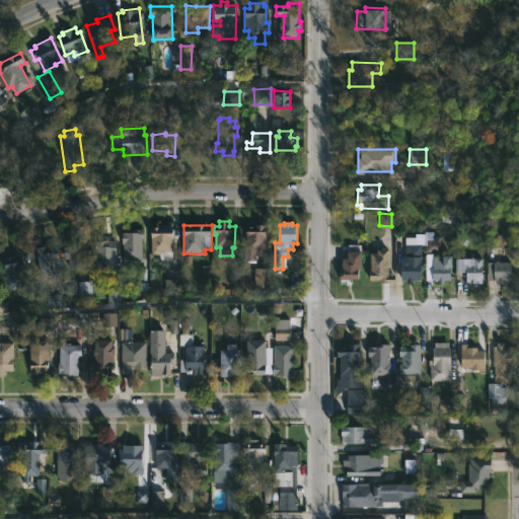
[(247,262),(245,262),(245,226),(266,226),(266,253),(256,253),(256,262),(247,262)]
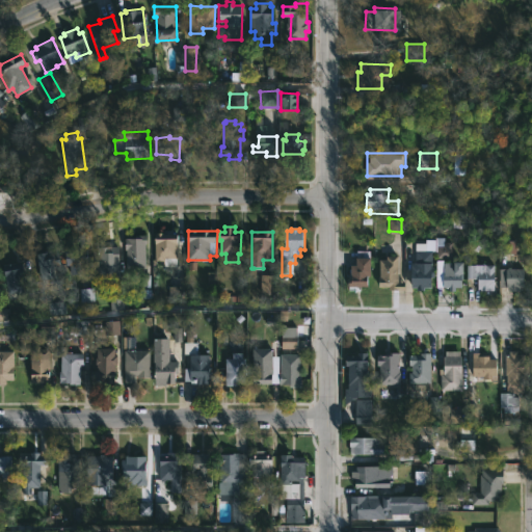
[(164,234),(164,237),(178,237),(178,266),(163,267),(163,261),(156,261),(156,239),(158,239),(158,234),(164,234)]
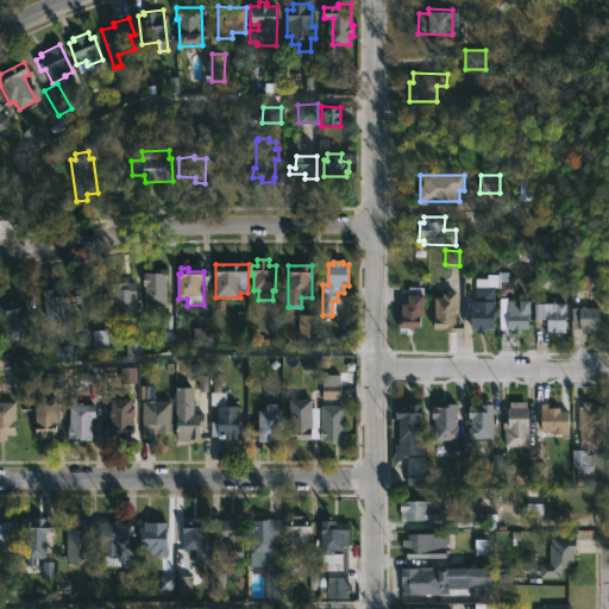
[(168,281),(168,308),(144,308),(144,274),(156,274),(156,269),(169,269),(169,281),(168,281)]
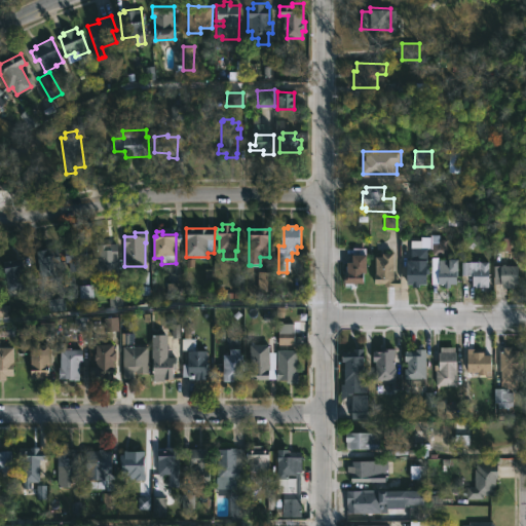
[(425,249),(425,265),(427,265),(427,274),(425,274),(425,286),(417,286),(417,289),(410,289),(410,285),(405,285),(406,261),(409,261),(410,240),(419,240),(420,238),(429,238),(428,249),(425,249)]
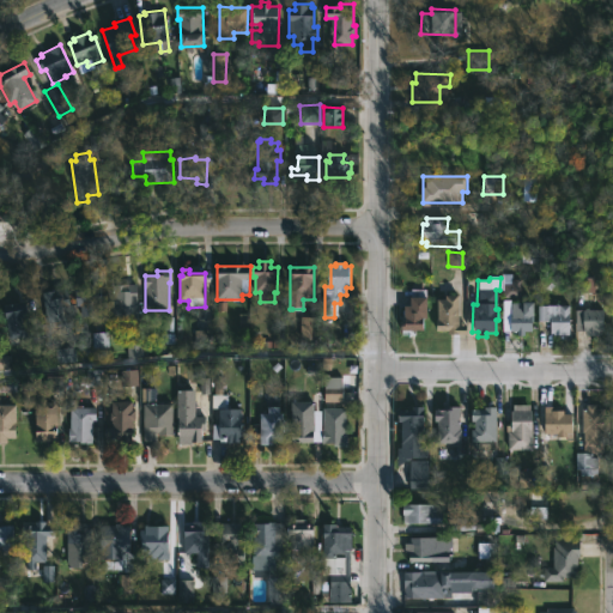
[(594,292),(593,278),(577,278),(578,292),(594,292)]
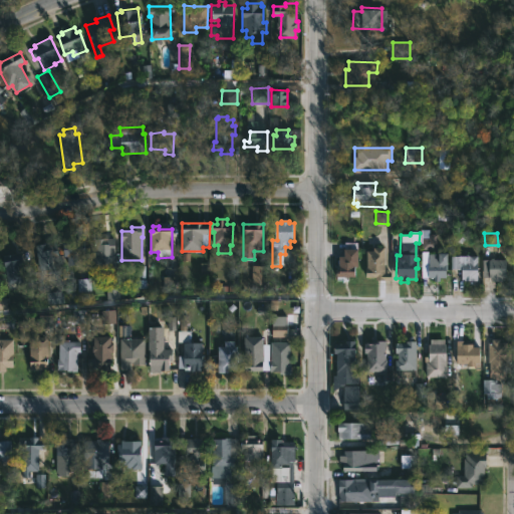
[(111,272),(94,271),(94,239),(115,239),(115,272),(111,272)]
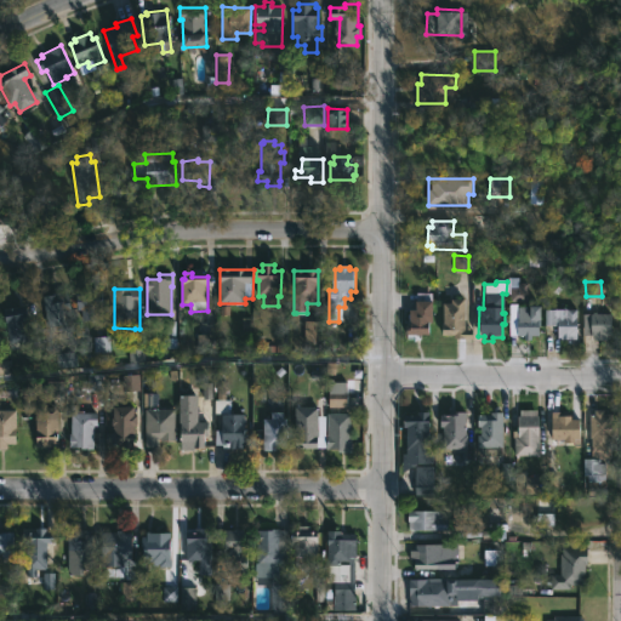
[(95,290),(95,292),(103,291),(103,308),(101,308),(102,319),(75,320),(75,294),(84,292),(84,290),(95,290)]
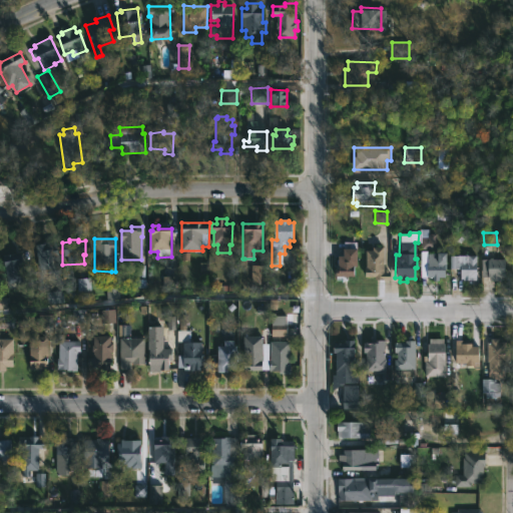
[(55,269),(37,270),(35,244),(44,243),(44,240),(52,240),(55,269)]
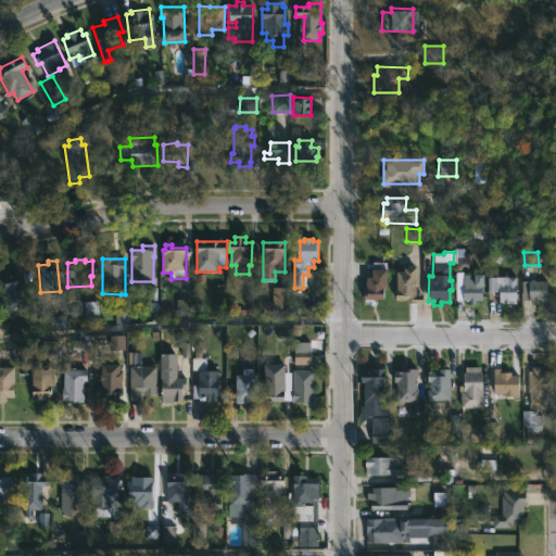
[(384,263),(384,270),(387,270),(386,289),(384,289),(383,300),(366,300),(367,277),(370,278),(371,262),(384,263)]
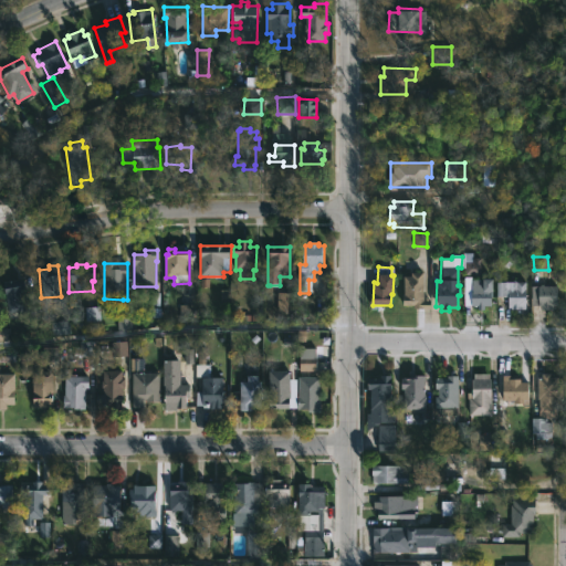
[(422,285),(422,301),(429,301),(429,310),(411,310),(411,305),(404,305),(404,294),(402,294),(402,278),(410,278),(410,273),(422,273),(422,285)]
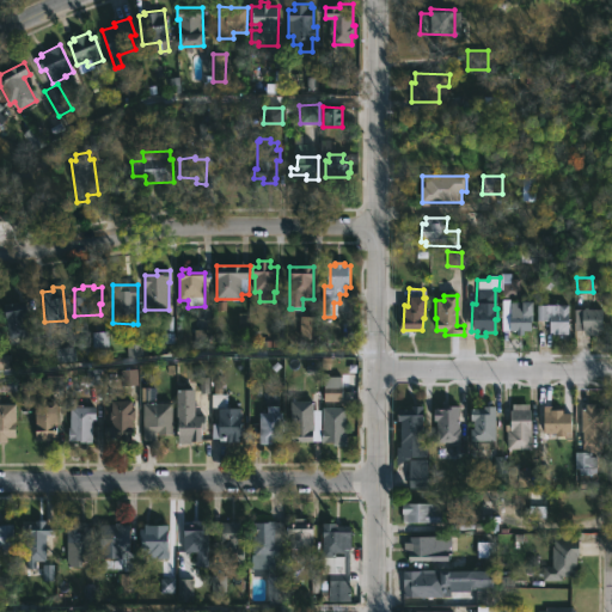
[(533,300),(533,314),(531,314),(531,330),(521,330),(521,335),(513,335),(513,330),(508,330),(501,329),(502,301),(522,301),(522,300),(533,300)]
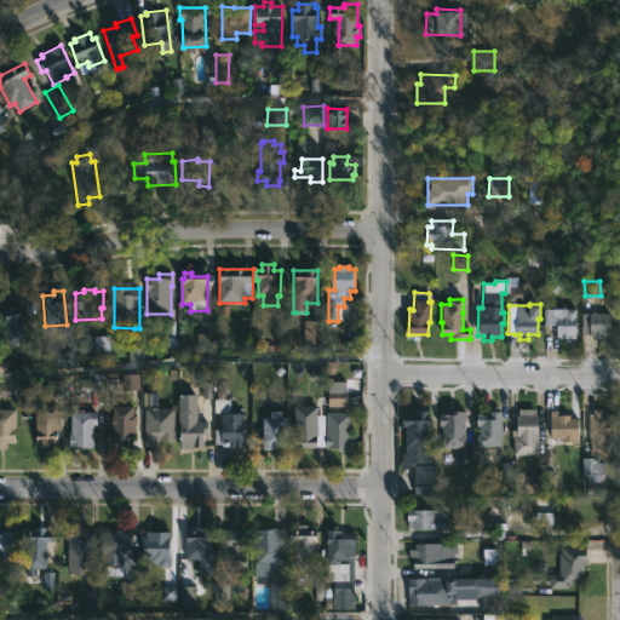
[(13,308),(13,310),(26,308),(28,325),(34,325),(36,342),(17,344),(16,342),(7,343),(3,313),(6,311),(6,309),(13,308)]
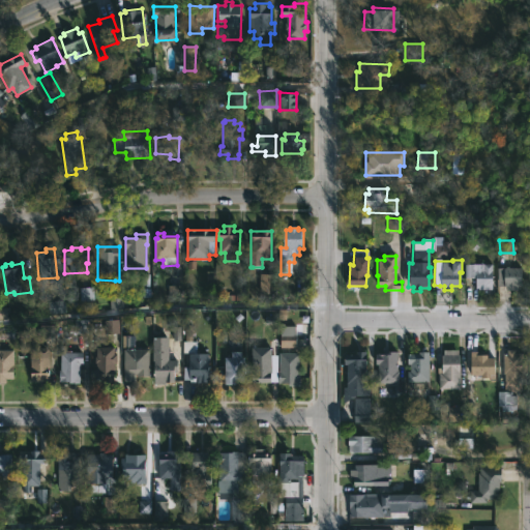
[(493,265),(493,287),(486,288),(486,291),(479,291),(479,287),(475,288),(475,278),(465,278),(465,265),(493,265)]
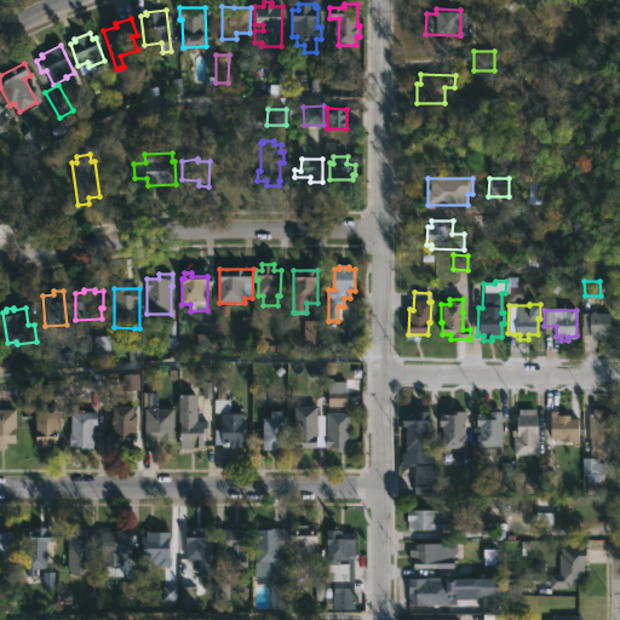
[(596,313),(610,314),(609,333),(604,333),(604,340),(592,339),(592,334),(580,334),(581,313),(596,313)]
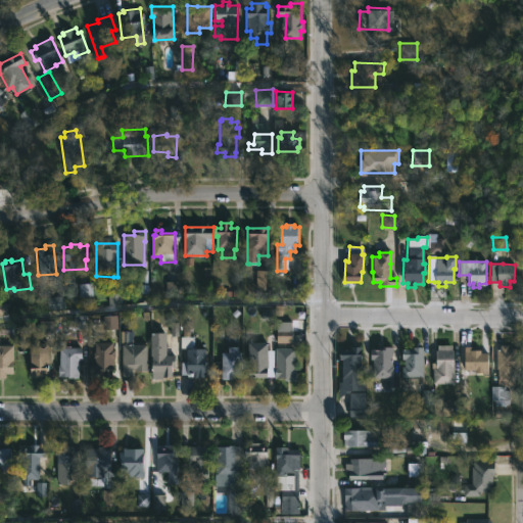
[(271,290),(272,271),(256,271),(255,289),(271,290)]
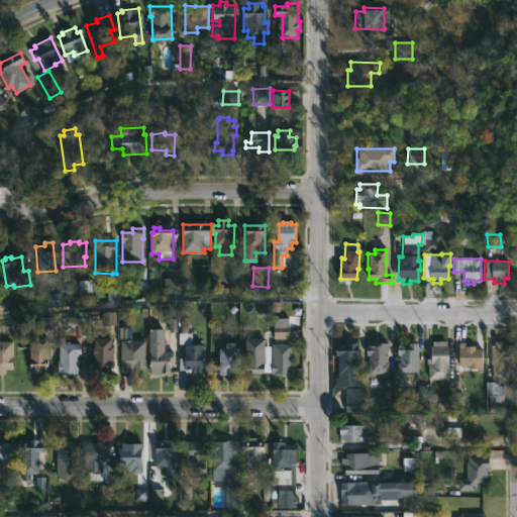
[(107,302),(120,302),(119,290),(107,290),(107,302)]
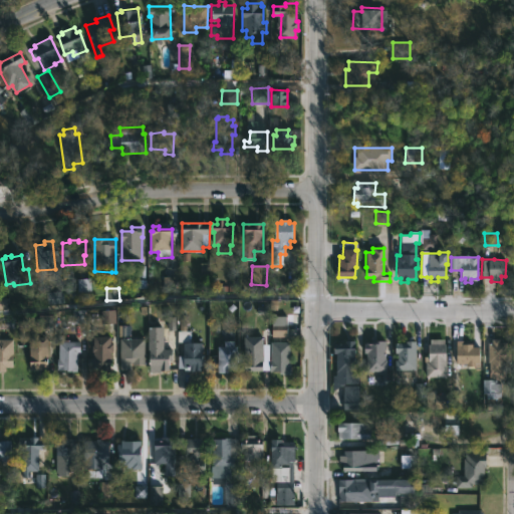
[(62,303),(62,292),(46,292),(47,304),(62,303)]
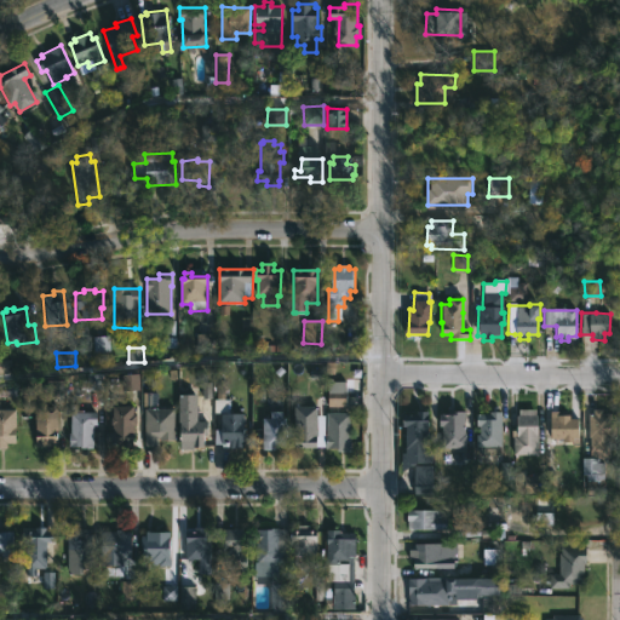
[(103,374),(86,374),(87,391),(103,390),(103,374)]
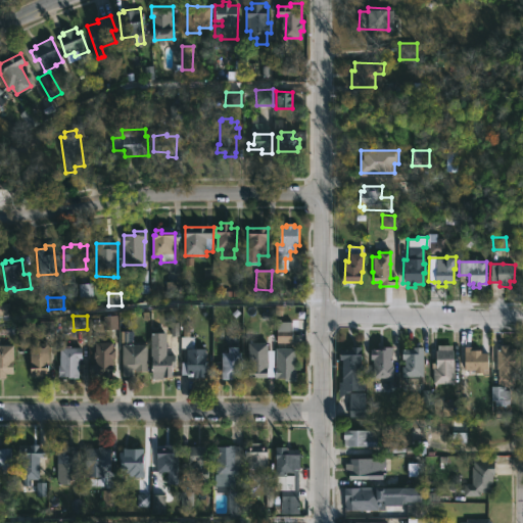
[(116,316),(102,316),(103,329),(117,329),(116,316)]
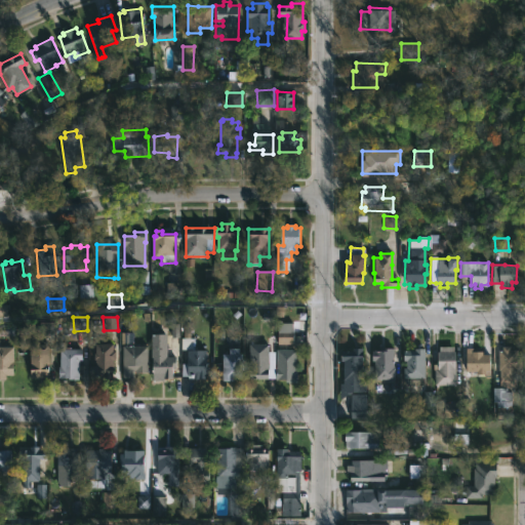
[(292,323),(277,323),(277,345),(292,344),(292,323)]
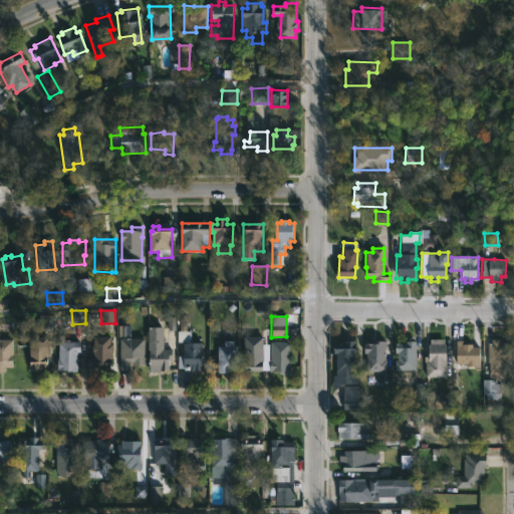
[(130,338),(129,325),(117,326),(117,338),(130,338)]
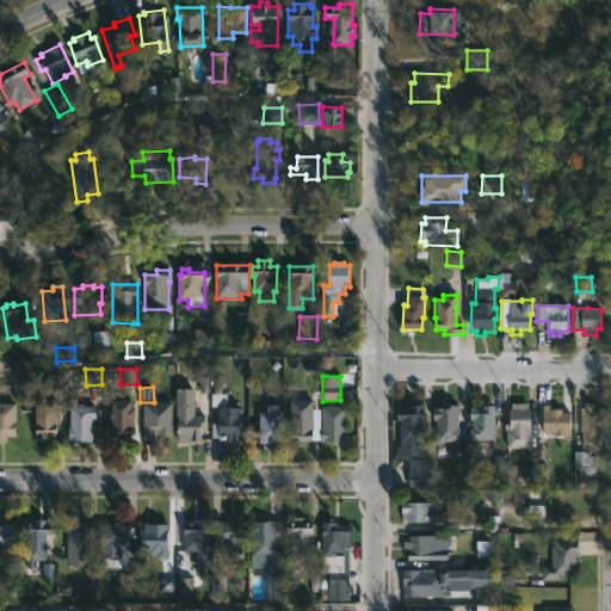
[(193,388),(193,415),(203,415),(203,420),(204,420),(205,432),(199,432),(199,442),(176,442),(176,388),(193,388)]
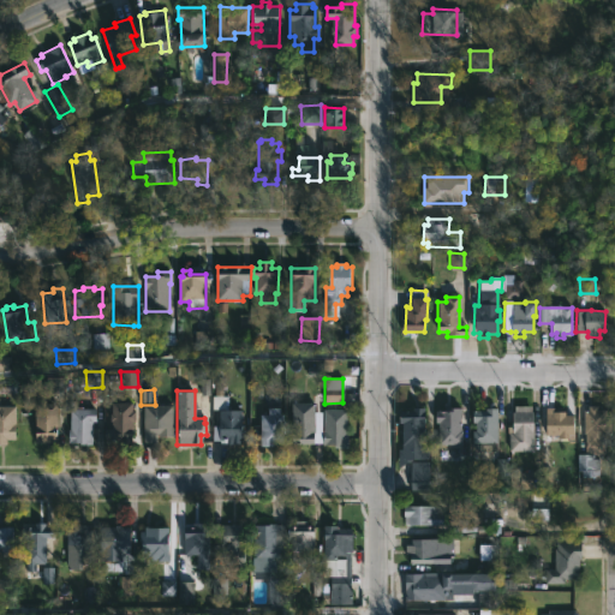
[(311,442),(292,442),(292,402),(312,402),(312,412),(321,412),(321,442),(311,442)]
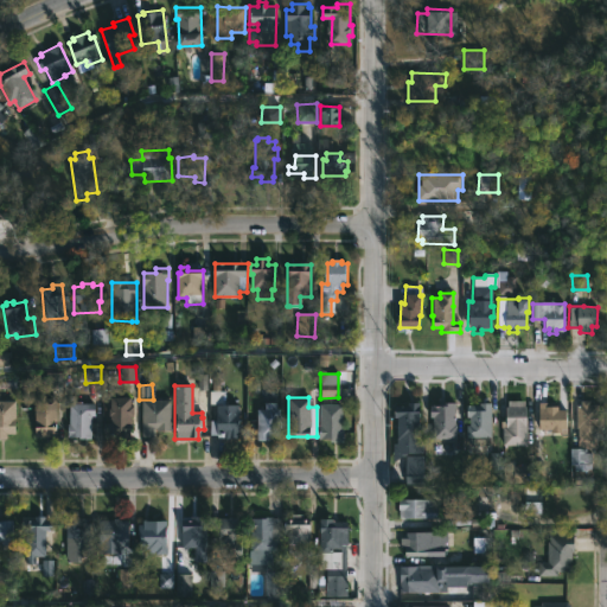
[(57,398),(56,434),(50,434),(50,438),(34,436),(37,400),(49,401),(50,398),(57,398)]
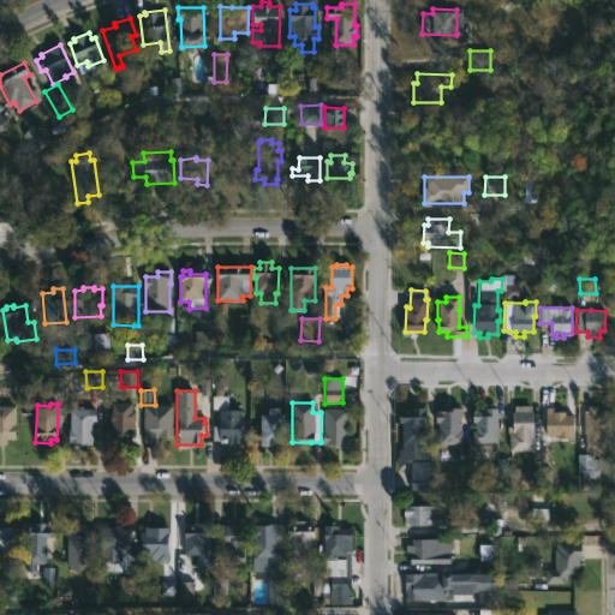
[(131,404),(131,412),(133,412),(133,423),(131,423),(130,441),(103,441),(103,430),(109,430),(109,415),(109,404),(131,404)]
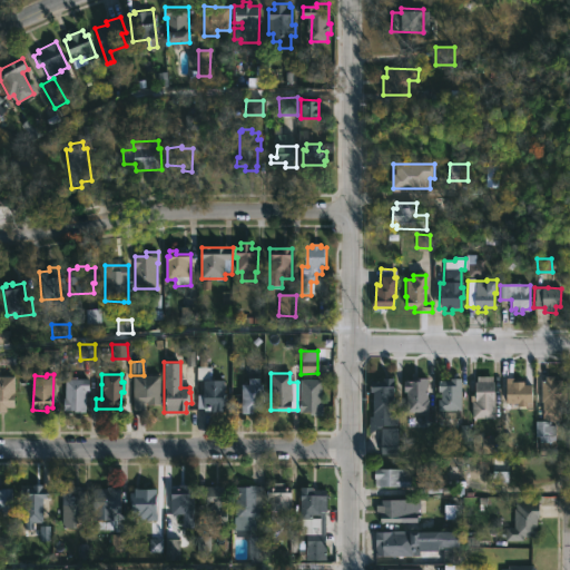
[(6,408),(6,413),(0,413),(0,376),(16,377),(15,408),(6,408)]
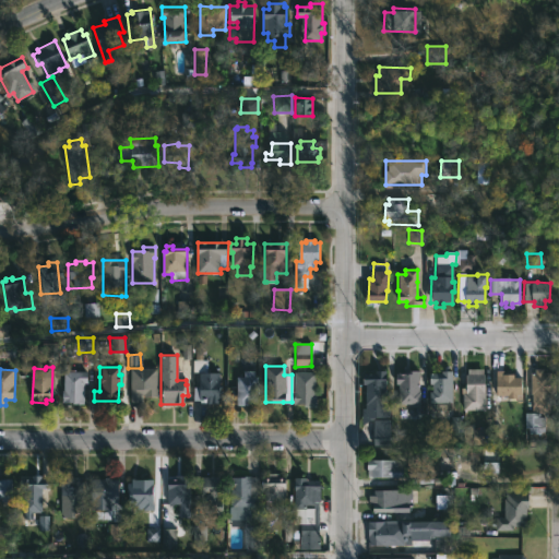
[(158,369),(157,397),(145,397),(145,394),(142,394),(142,402),(130,402),(131,369),(158,369)]
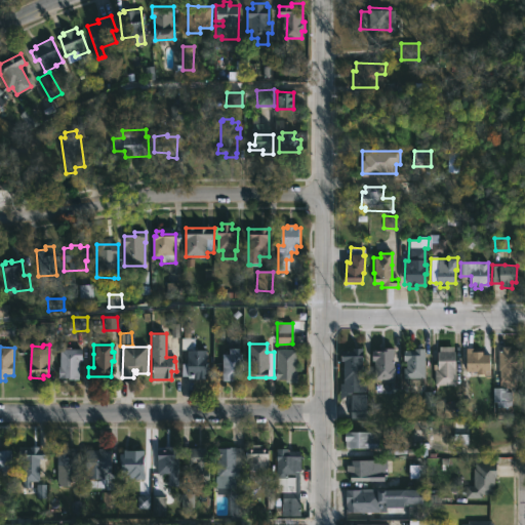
[(351,392),(342,392),(342,361),(340,361),(340,350),(352,350),(352,347),(362,347),(362,380),(366,380),(366,392),(365,419),(350,419),(351,392)]
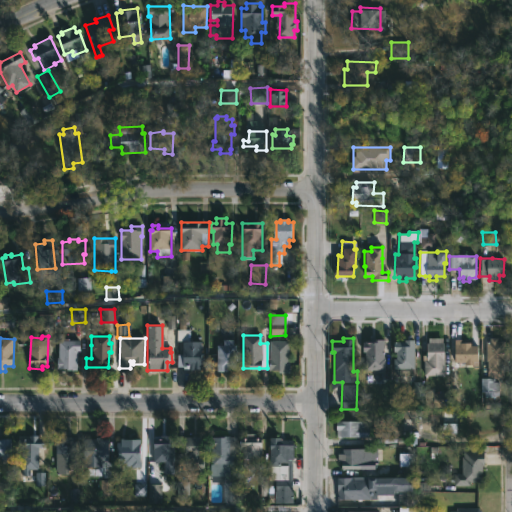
[(385,339),(386,369),(367,370),(366,350),(364,350),(364,339),(385,339)]
